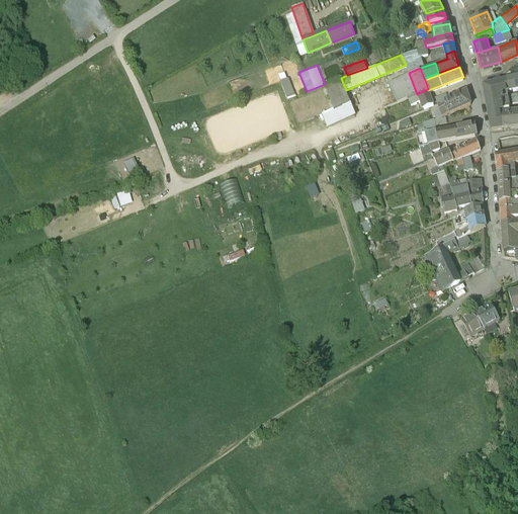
[(409,73),(389,81),(398,100),(408,96),(409,98),(417,94),(409,73)]
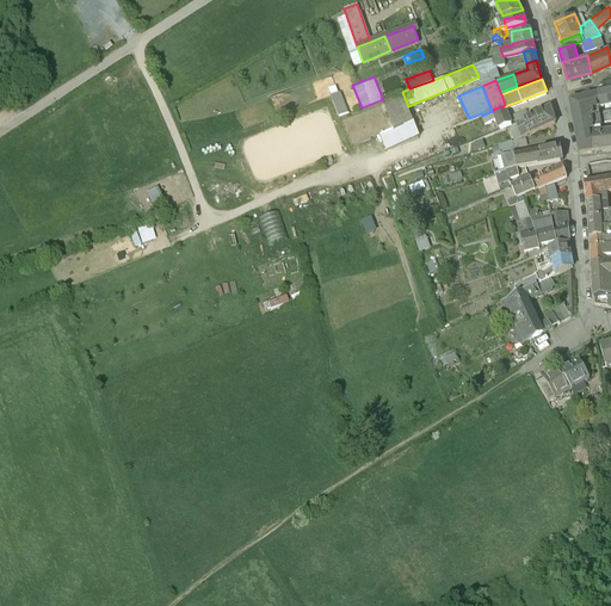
[(339,90),(331,93),(340,116),(349,112),(339,90)]
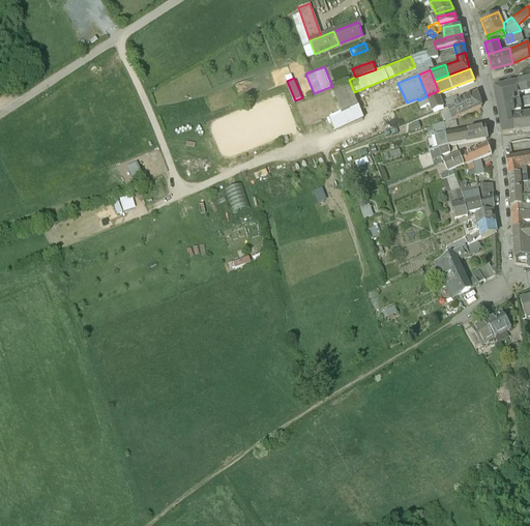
[(529,78),(528,79),(517,81),(519,92),(529,89),(529,78)]
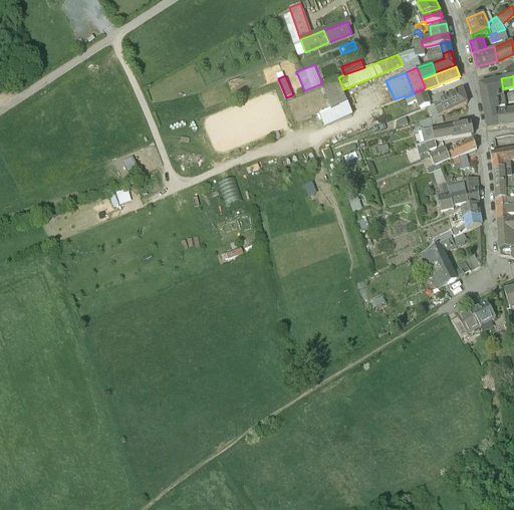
[(322,83),(331,106),(347,99),(343,89),(338,77),(322,83)]
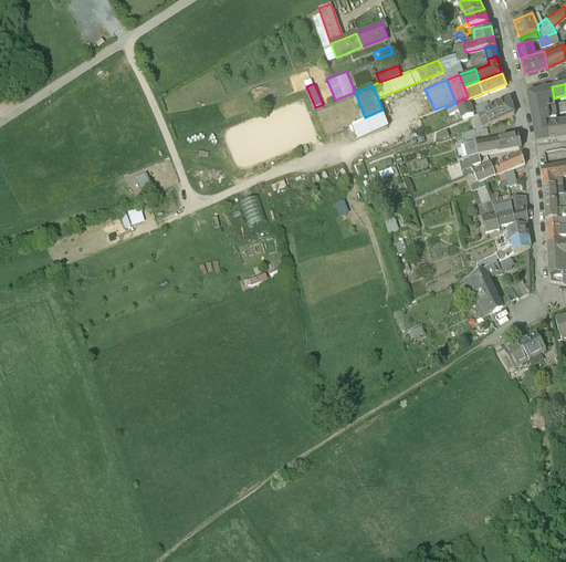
[(552,86),(528,92),(531,103),(533,113),(556,108),(554,99),(552,86)]
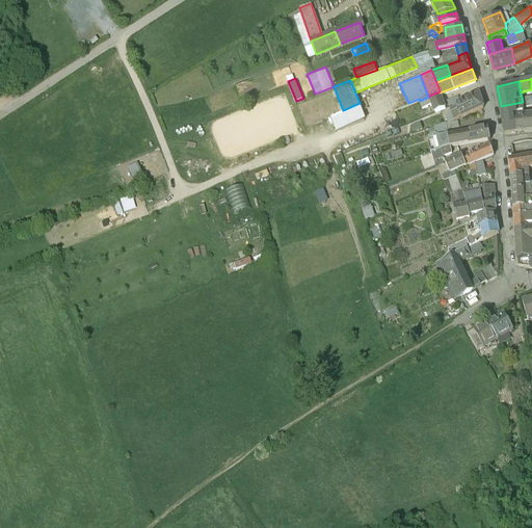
[(440,91),(429,96),(429,97),(432,102),(435,109),(445,106),(440,93),(440,91)]
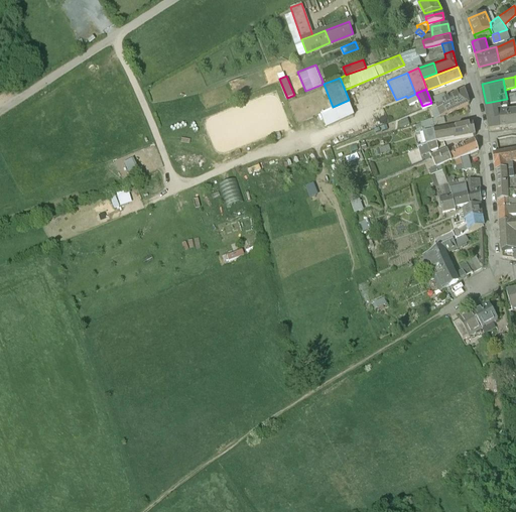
[(465,89),(442,99),(442,100),(444,103),(448,111),(469,101),(465,89)]
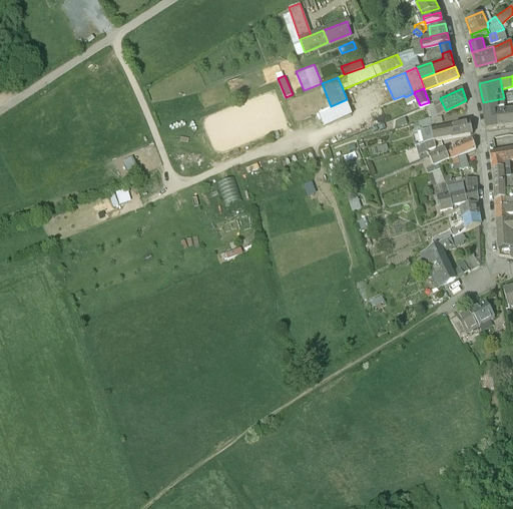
[(442,90),(431,94),(433,100),(444,95),(442,90)]
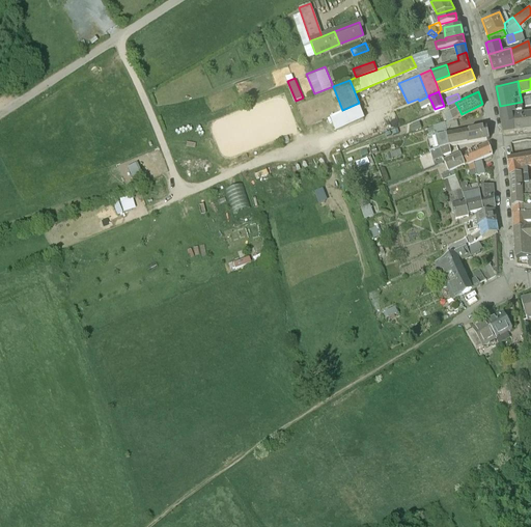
[(427,96),(419,101),(421,106),(431,102),(428,96),(427,96)]
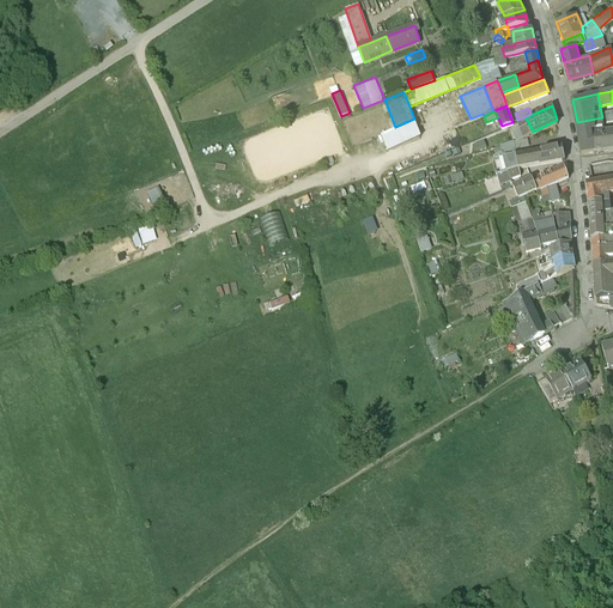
[(602,117),(577,122),(580,133),(582,151),(594,150),(595,131),(594,127),(602,126),(602,117)]
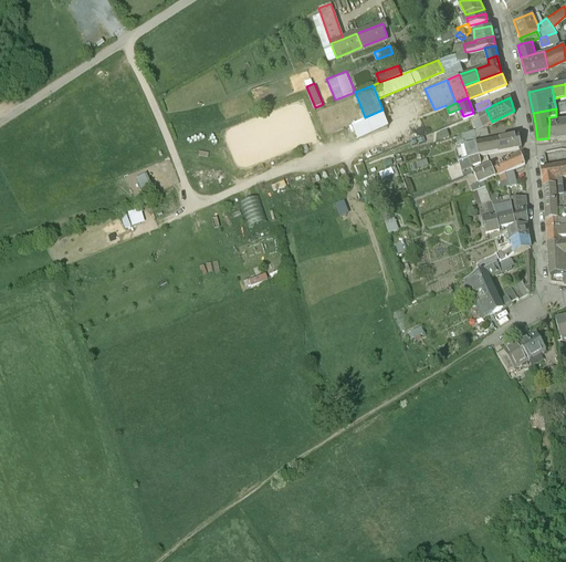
[(353,122),(359,137),(389,125),(383,110),(365,117),(353,122)]
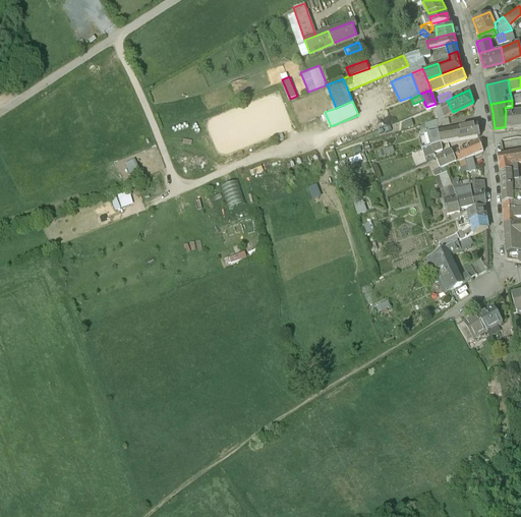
[(449,104),(443,107),(446,115),(453,112),(449,104)]
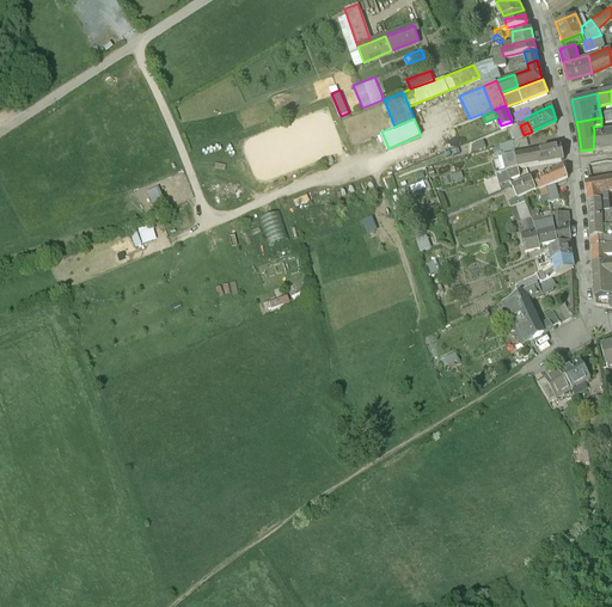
[(611,128),(601,130),(604,149),(611,147),(611,128)]
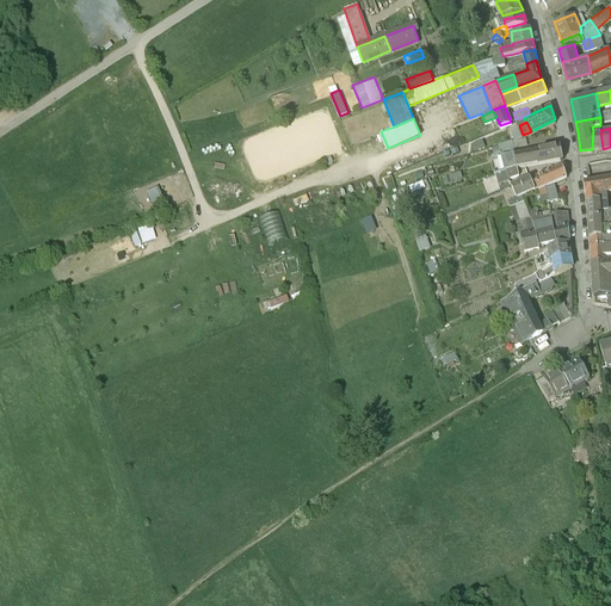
[(600,130),(593,130),(592,149),(603,149),(600,130)]
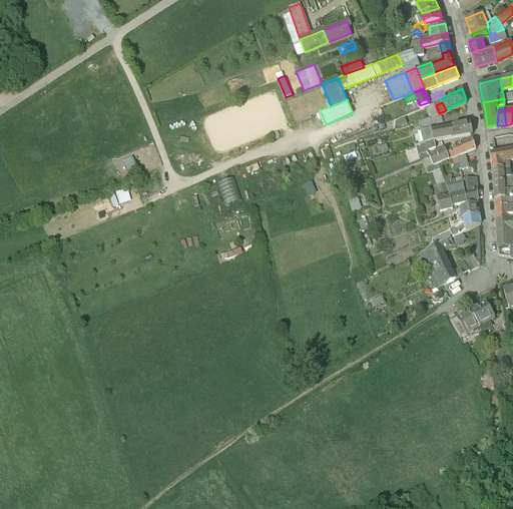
[(471,120),(450,125),(452,135),(473,131),(471,120)]
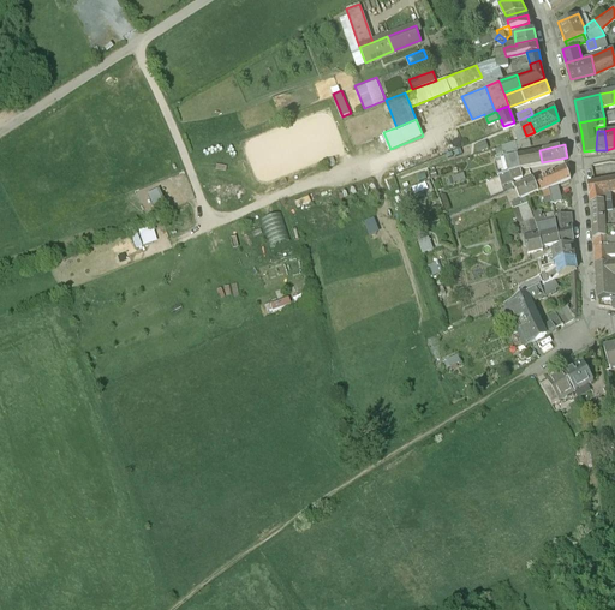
[(539,150),(518,154),(519,156),(507,159),(509,169),(521,167),(521,166),(542,162),(539,150)]
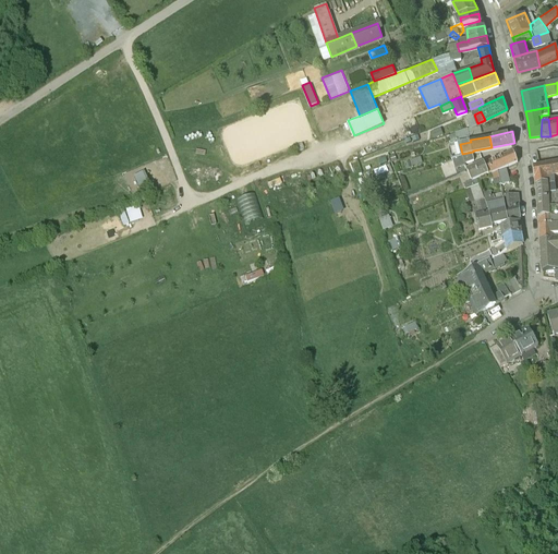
[(513,149),(484,163),(489,172),(518,160),(513,149)]
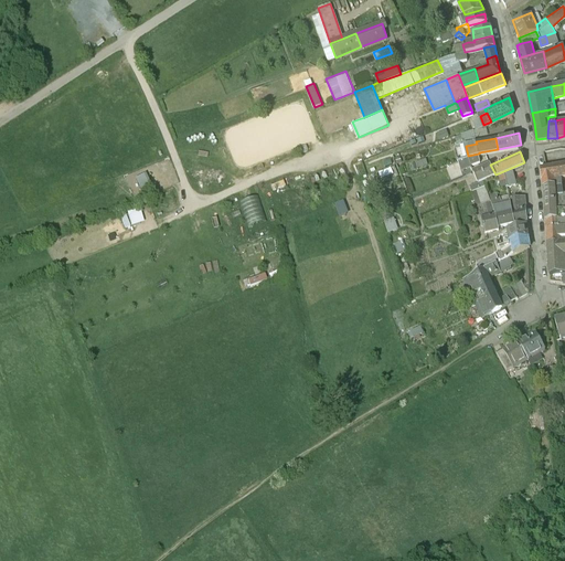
[(479,154),(468,156),(471,163),(480,160),(479,154)]
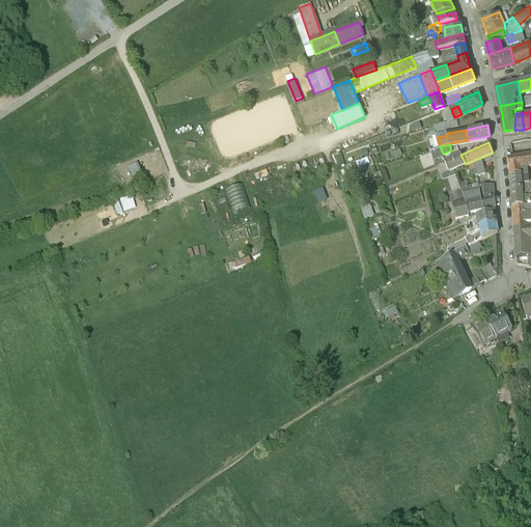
[(444,155),(446,160),(455,156),(453,150),(444,155)]
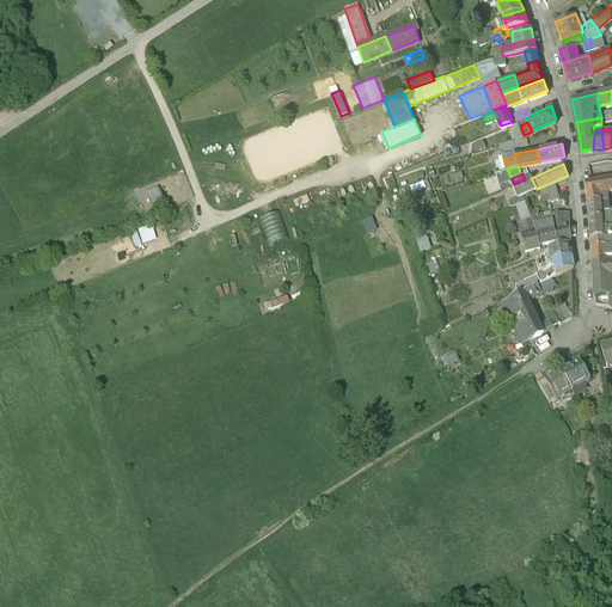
[(611,176),(585,182),(587,195),(604,191),(611,189),(611,176)]
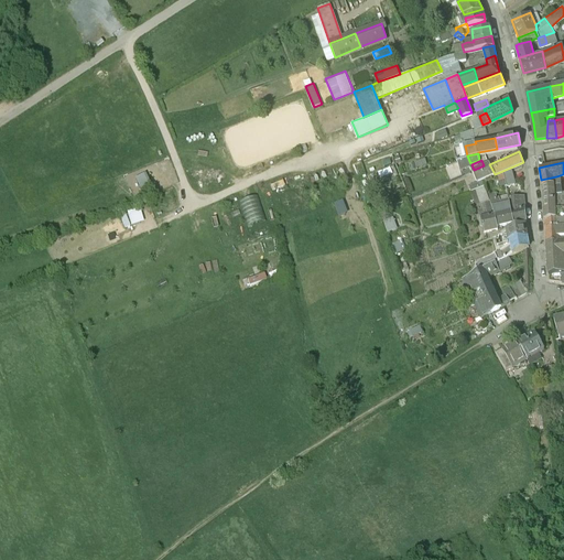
[(397,164),(375,173),(379,185),(401,175),(397,164)]
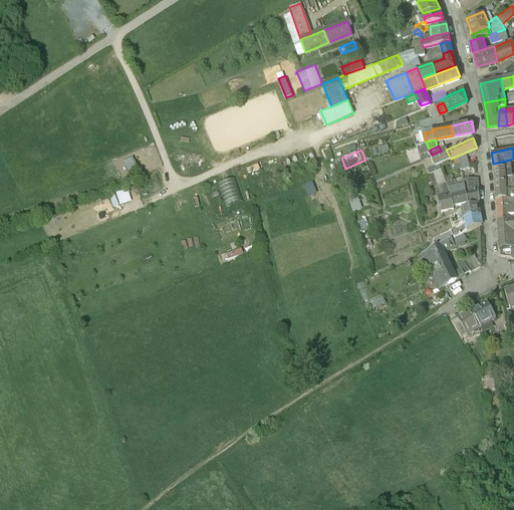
[(446,150),(432,156),(436,166),(451,159),(446,150)]
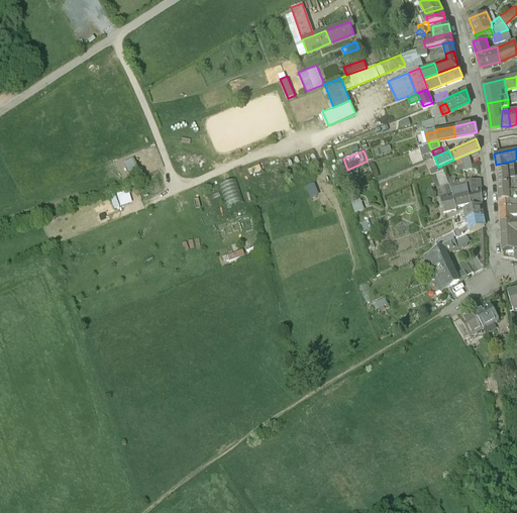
[(135,155),(126,159),(130,168),(139,164),(135,155)]
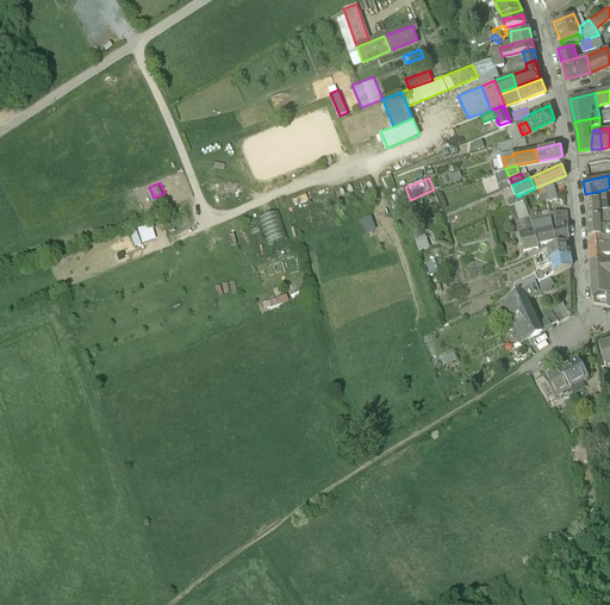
[(545,185),(539,188),(542,201),(548,199),(545,185)]
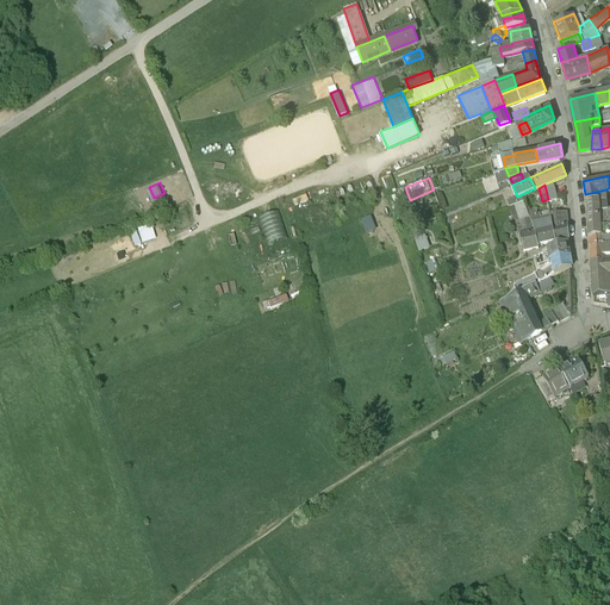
[(599,198),(586,199),(589,207),(599,207),(601,207),(599,198)]
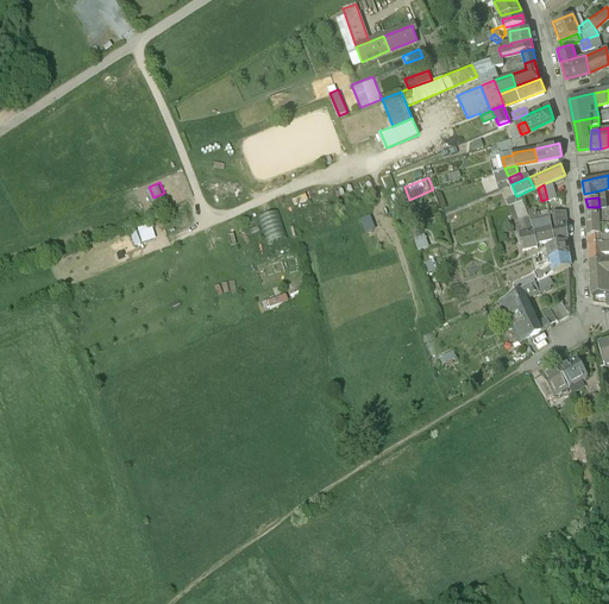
[(608,213),(607,214),(607,206),(600,206),(600,207),(598,207),(598,224),(598,225),(608,225),(608,213)]
